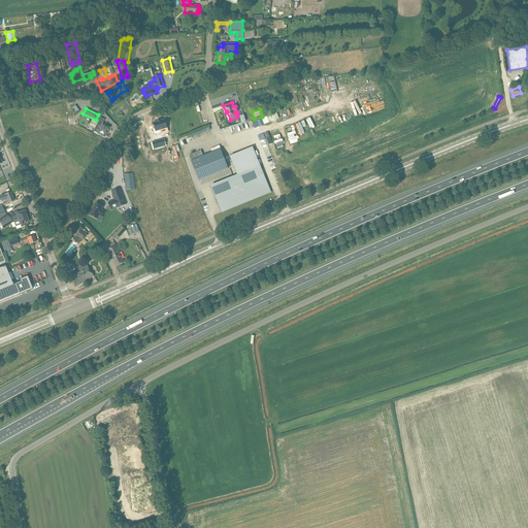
[(94,129),(97,121),(92,119),(89,127),(94,129)]
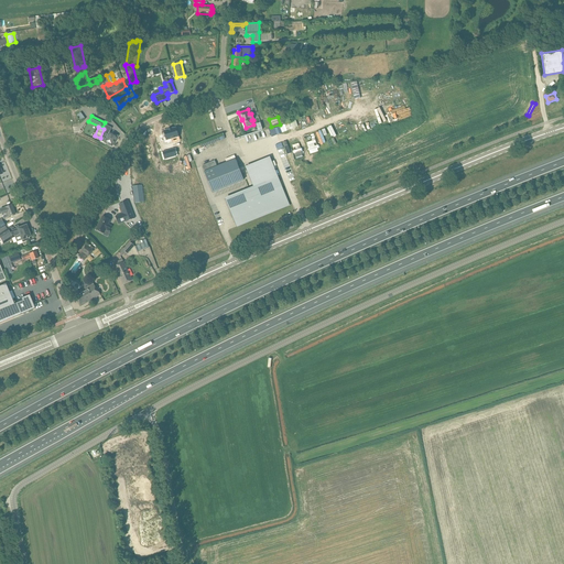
[(179,138),(176,129),(172,130),(172,129),(167,131),(163,132),(165,139),(163,139),(165,145),(172,144),(171,140),(179,138)]
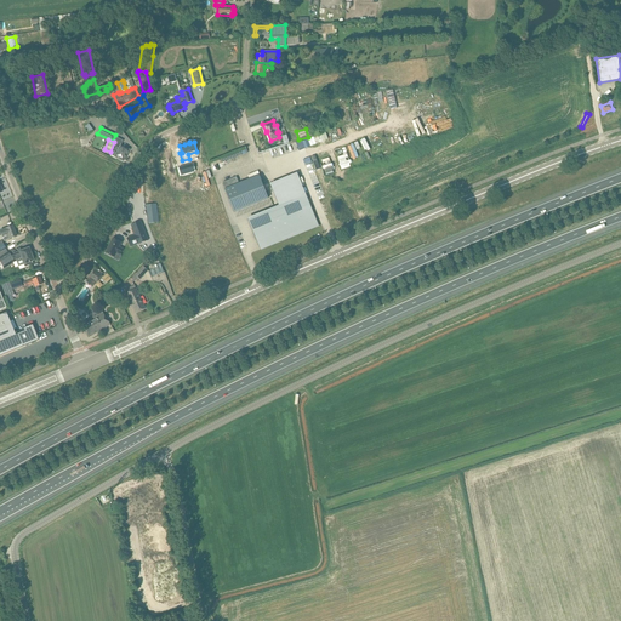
[(117,143),(110,154),(115,157),(118,159),(119,160),(120,161),(121,161),(121,160),(124,161),(130,149),(121,146),(117,143)]
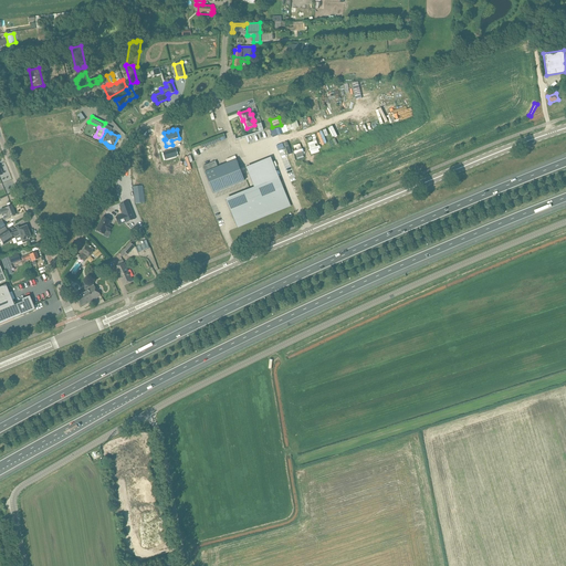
[(286,146),(289,153),(305,147),(306,150),(311,148),(308,143),(304,145),(302,139),(297,140),(299,142),(286,146)]
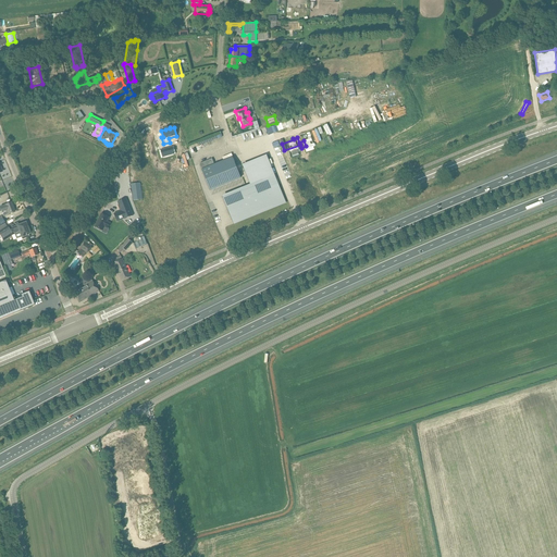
[(172,148),(160,151),(162,159),(174,156),(172,148)]
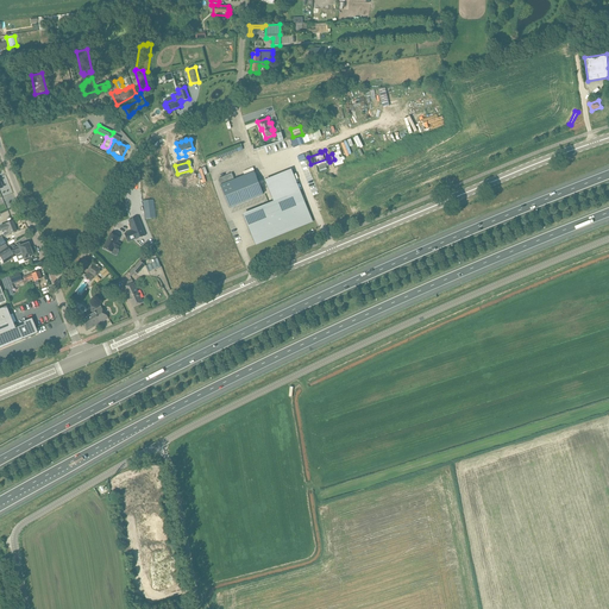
[(269,203),(249,212),(261,243),(312,221),(290,171),(265,181),(274,201),(269,203)]
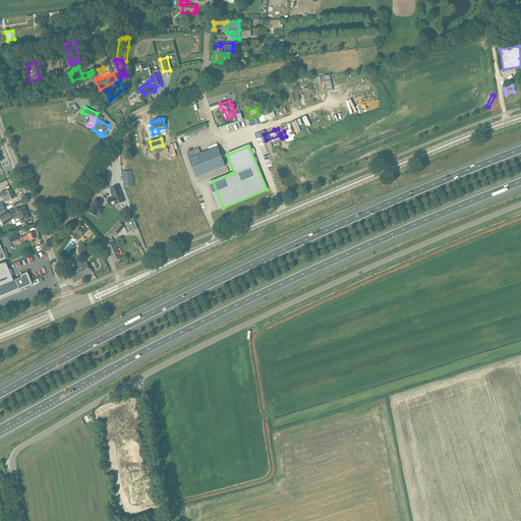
[(198,149),(186,153),(196,178),(225,166),(222,160),(220,154),(219,153),(217,148),(200,154),(198,149)]
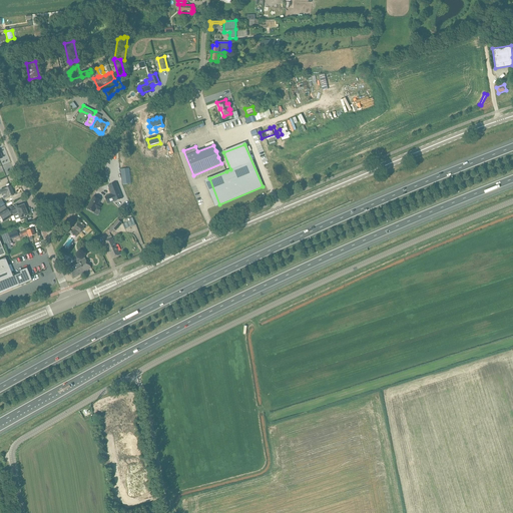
[(103,179),(111,183),(115,174),(107,171),(111,164),(106,161),(98,178),(103,180),(103,179)]
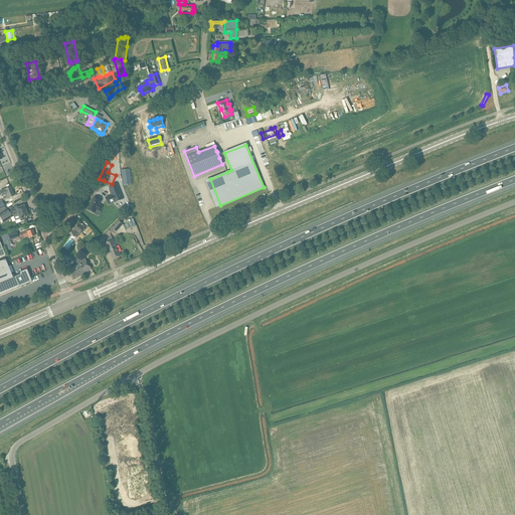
[(130,169),(121,170),(124,185),(132,184),(130,169)]
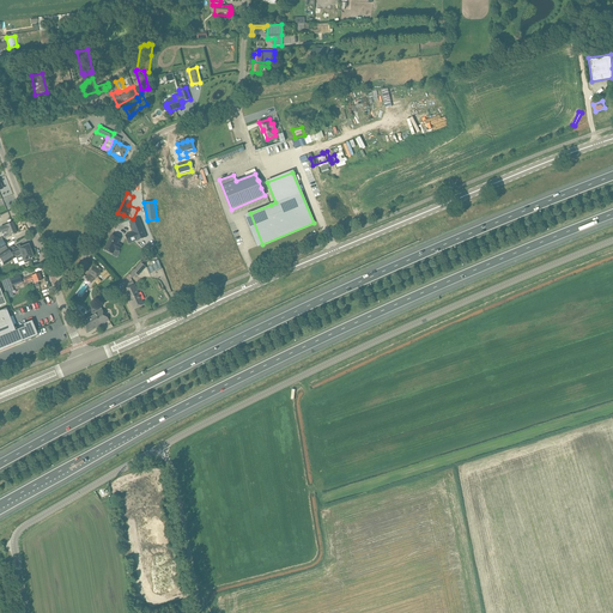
[(137,229),(129,234),(133,241),(141,237),(141,238),(150,234),(141,216),(132,219),(137,229)]
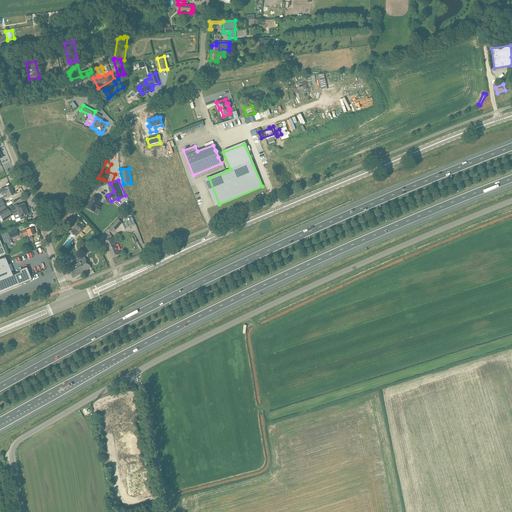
[(6,188),(0,190),(0,191),(1,194),(3,199),(9,196),(14,195),(10,186),(6,188)]
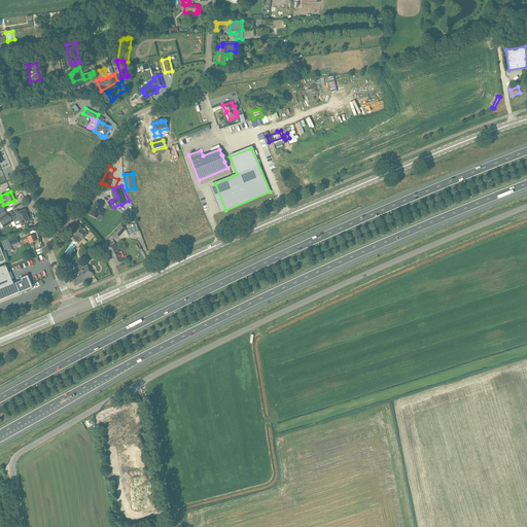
[(96,202),(90,215),(97,218),(99,214),(102,216),(104,211),(101,210),(103,206),(96,202)]
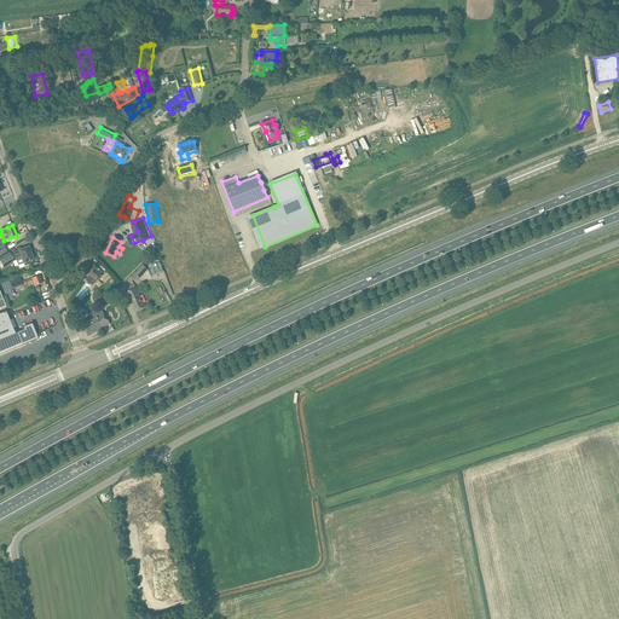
[(9,252),(0,256),(0,262),(4,267),(13,261),(13,260),(16,259),(16,260),(22,259),(23,264),(24,266),(33,262),(32,260),(33,260),(30,254),(28,248),(22,249),(13,253),(13,254),(10,255),(9,252)]
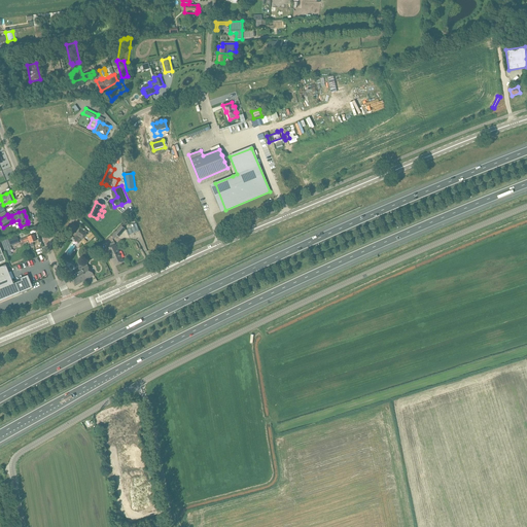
[(107,226),(112,231),(120,222),(112,214),(106,220),(109,224),(107,226)]
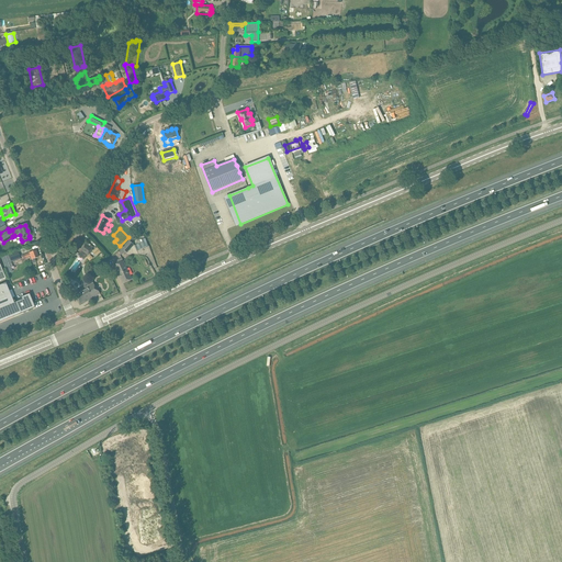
[(137,245),(135,246),(136,250),(148,246),(145,238),(141,240),(141,239),(136,240),(137,245)]
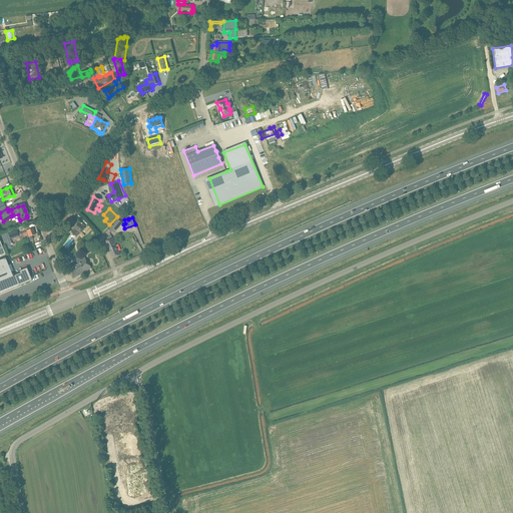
[(109,229),(108,230),(111,232),(113,229),(115,231),(122,223),(118,220),(109,229)]
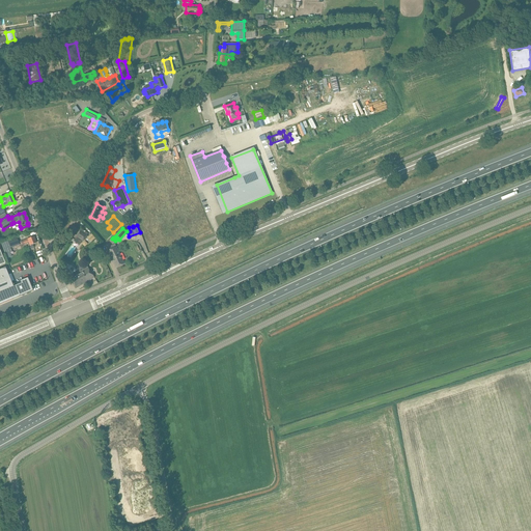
[(77,236),(74,242),(79,245),(82,241),(83,242),(87,235),(84,233),(82,231),(81,231),(77,236)]
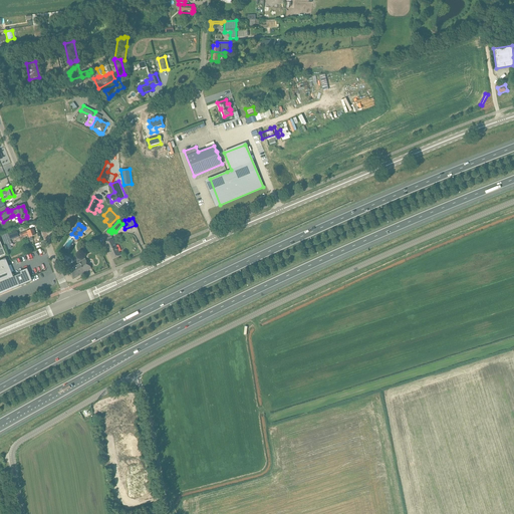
[(28,231),(19,234),(20,237),(26,235),(29,242),(33,240),(32,237),(32,236),(35,235),(32,229),(28,231)]
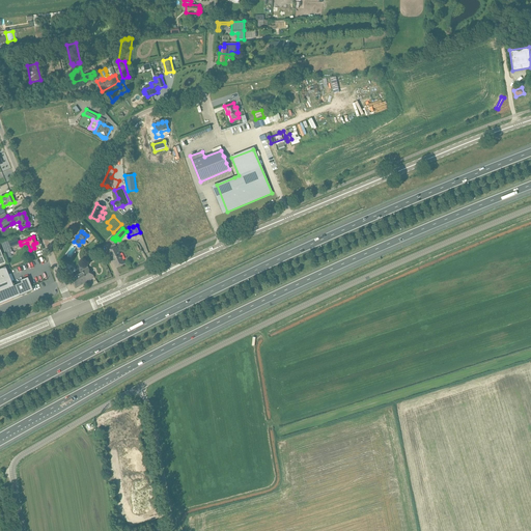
[(9,243),(5,245),(7,250),(19,245),(17,238),(8,241),(9,243)]
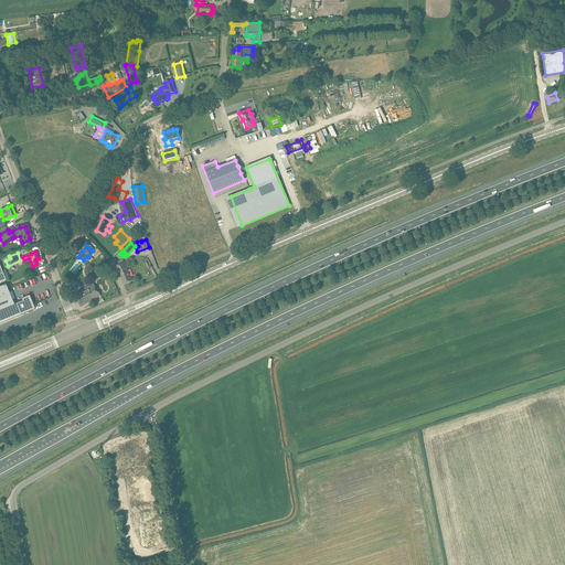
[(123,259),(115,264),(117,267),(116,267),(124,285),(132,280),(130,276),(123,259)]
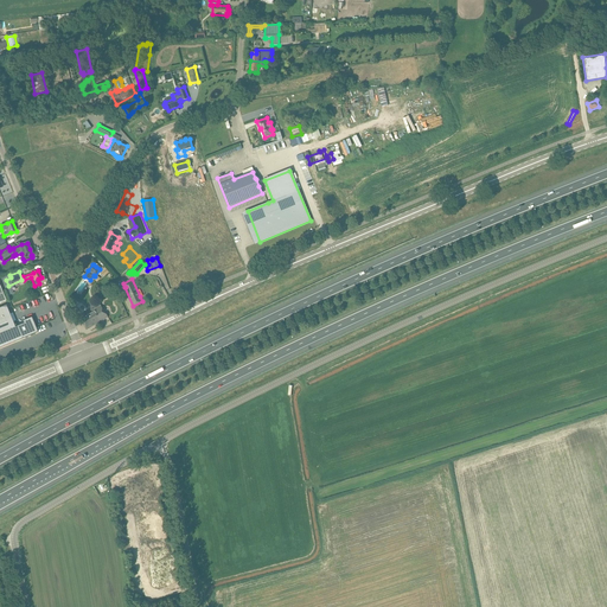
[(0,347),(23,339),(25,338),(30,336),(37,332),(31,318),(26,320),(23,321),(24,324),(17,326),(16,327),(6,306),(0,307),(0,347)]
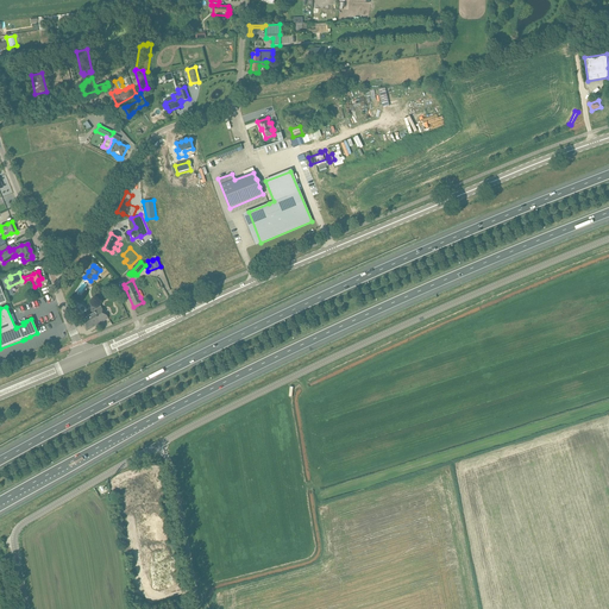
[(86,318),(80,320),(87,331),(94,326),(108,318),(101,308),(86,318)]
